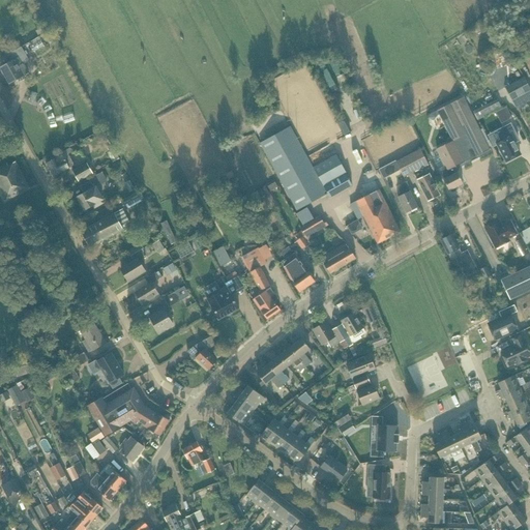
[(43,26),(35,31),(38,36),(47,31),(43,26)]
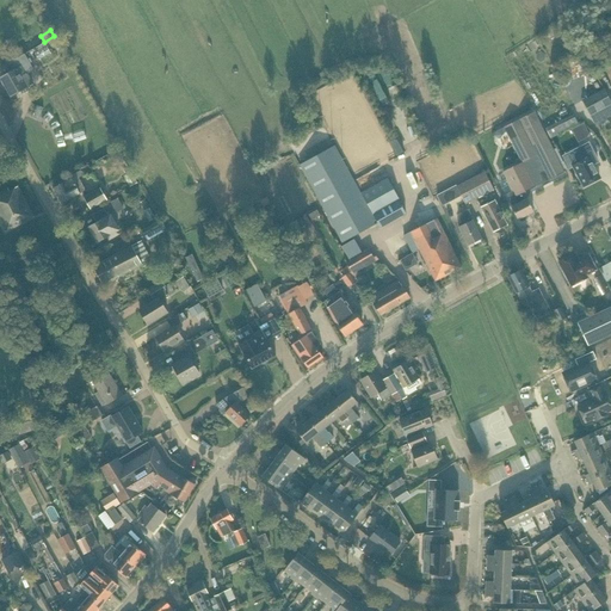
[(56,38),(49,42),(54,48),(60,44),(56,38)]
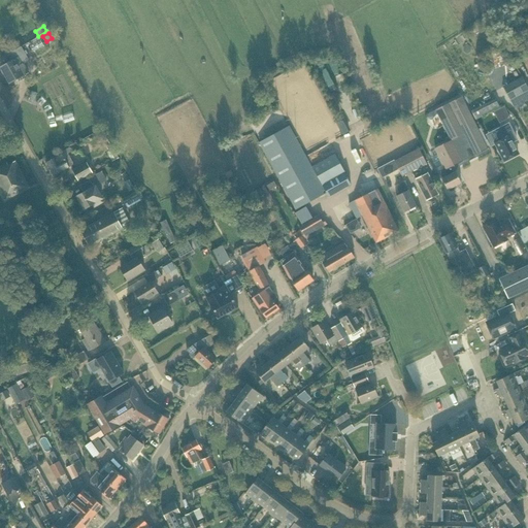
[(28,72),(24,64),(29,61),(22,47),(8,55),(12,61),(1,67),(10,84),(23,75),(28,72)]
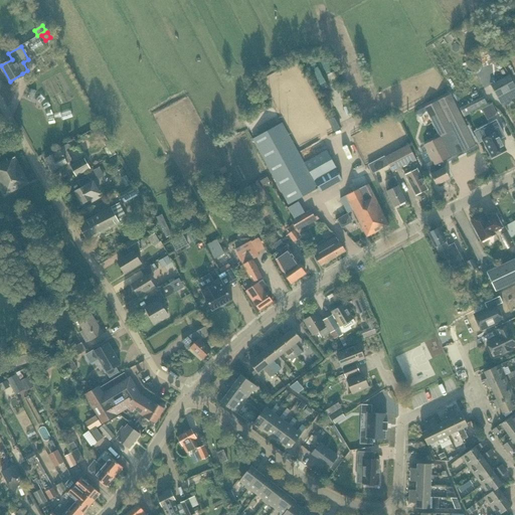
[(321,93),(328,90),(318,66),(322,64),(319,57),(309,61),(321,93)]
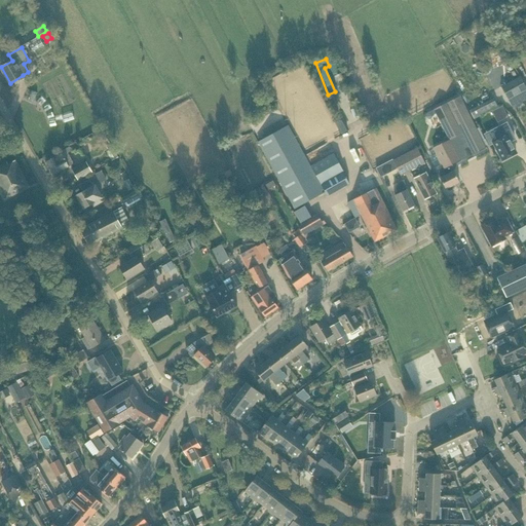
[(509,100),(513,107),(525,99),(525,94),(524,90),(525,89),(525,88),(519,77),(501,87),(509,100)]
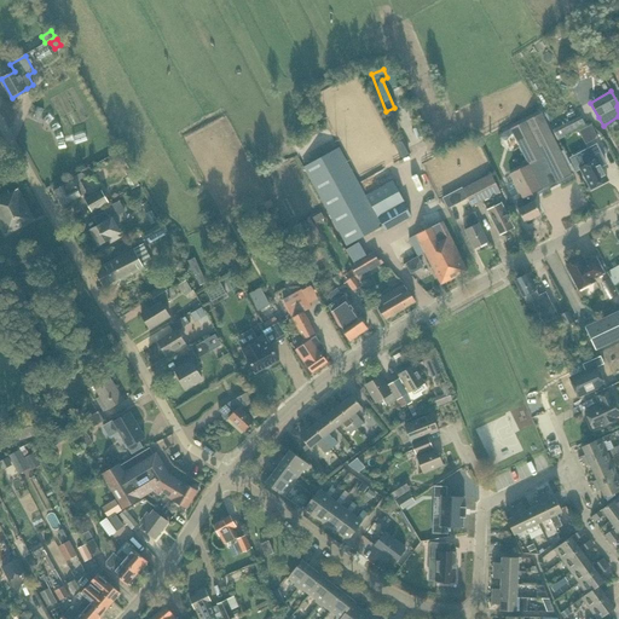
[(405,143),(415,139),(405,117),(400,120),(395,109),(391,110),(405,143)]
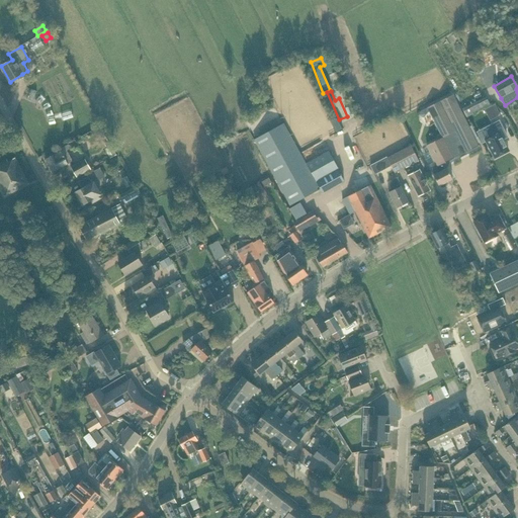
[(437,141),(448,161),(453,159),(453,158),(478,146),(452,95),(427,108),(442,138),(437,141)]
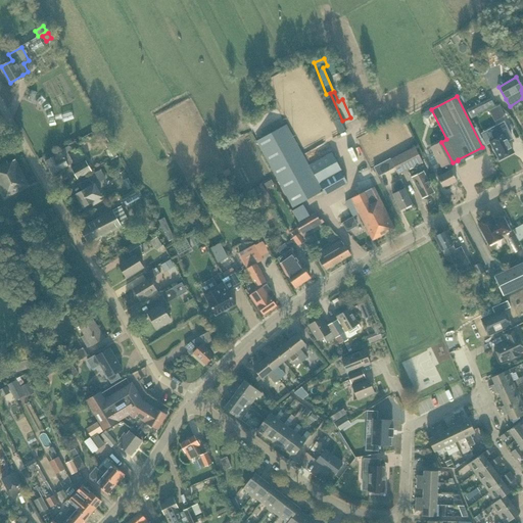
[(480,102),(467,110),(471,119),(485,111),(480,102)]
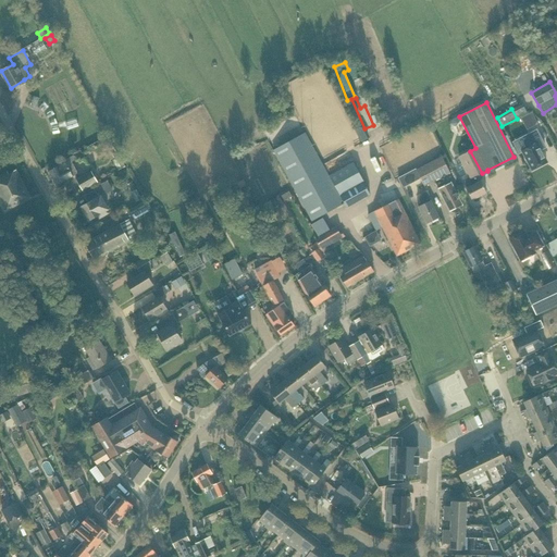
[(532,112),(525,115),(531,127),(537,124),(532,112)]
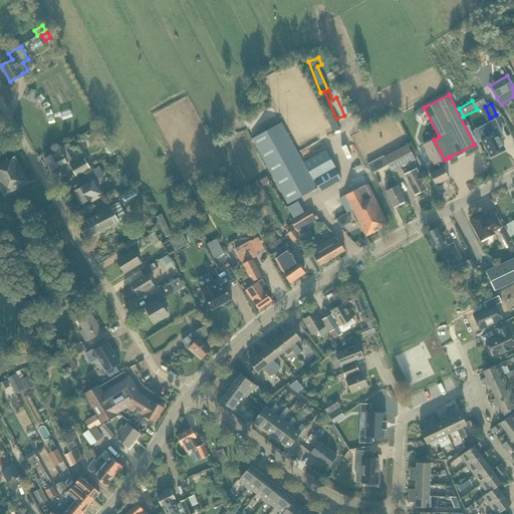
[(333,117),(328,120),(334,131),(339,129),(333,117)]
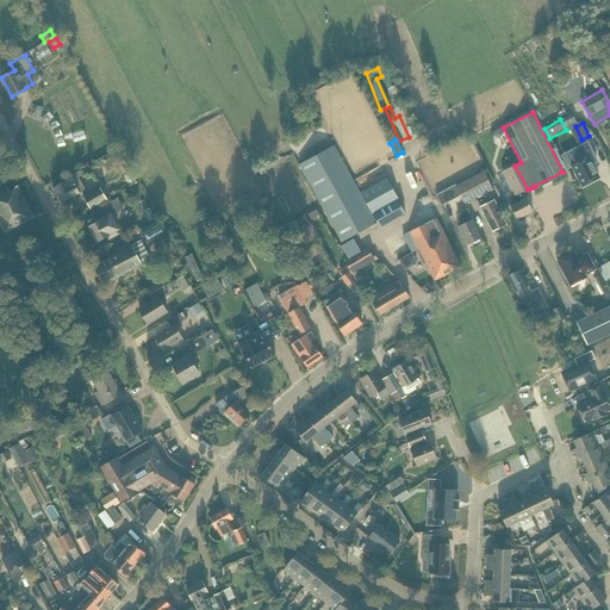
[(572,167),(583,186),(598,178),(587,157),(587,159),(586,156),(589,149),(584,141),(572,148),(577,156),(579,162),(572,167)]
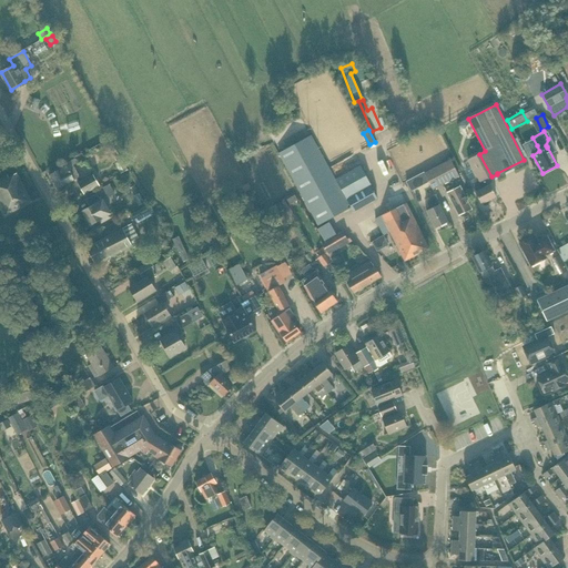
[(318,225),(350,208),(311,135),(279,153),(318,225)]
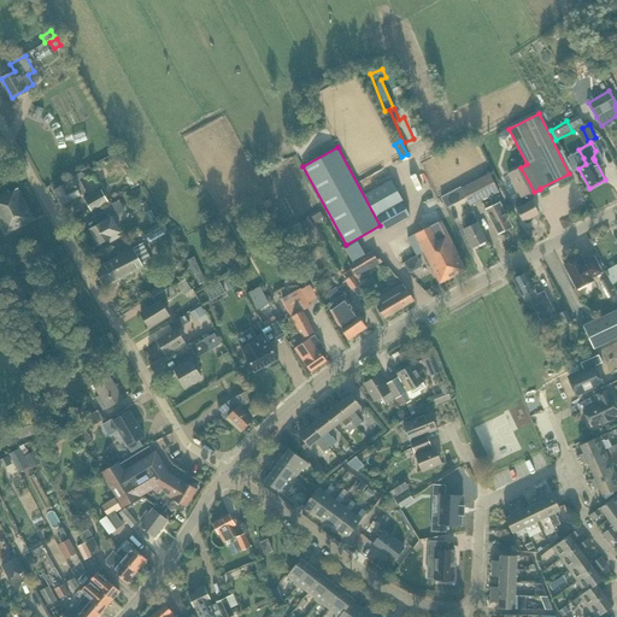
[(127,163),(121,152),(111,157),(117,168),(127,163)]
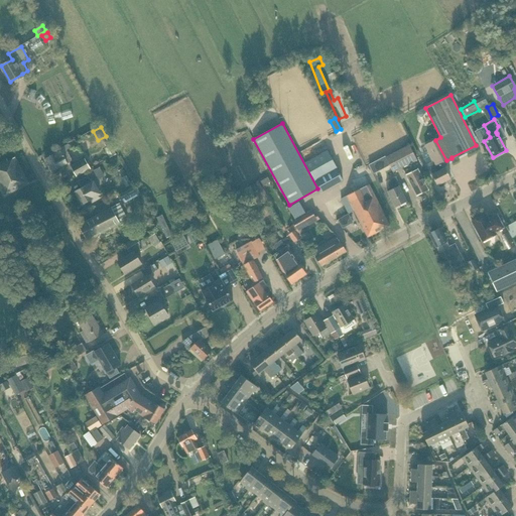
[(446,160),(435,140),(424,145),(432,161),(426,165),(428,168),(424,170),(428,177),(432,175),(437,185),(438,185),(438,186),(440,186),(443,185),(443,183),(442,182),(450,178),(444,167),(442,162),(446,160)]
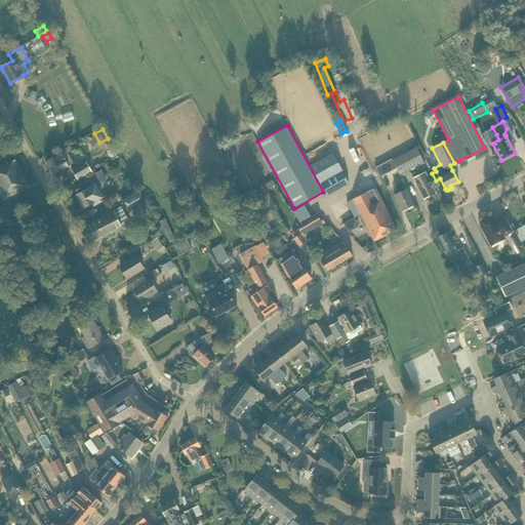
[(74,164),(68,153),(72,151),(70,147),(61,151),(62,154),(46,161),(53,174),(69,166),(74,164)]
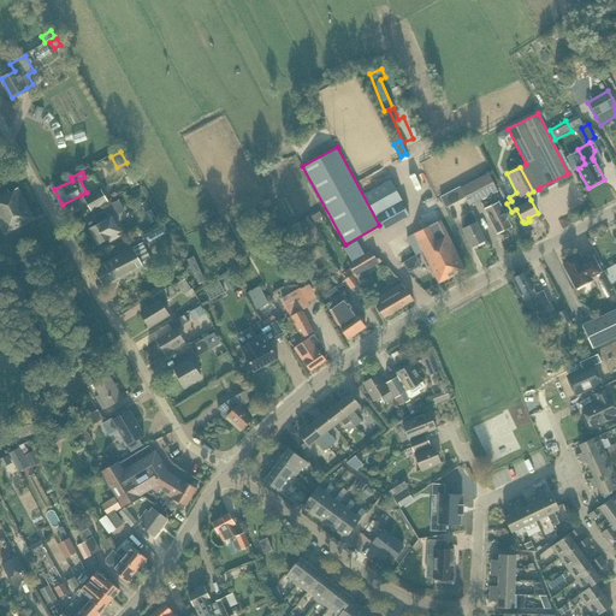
[(124,178),(131,189),(138,184),(132,173),(124,178)]
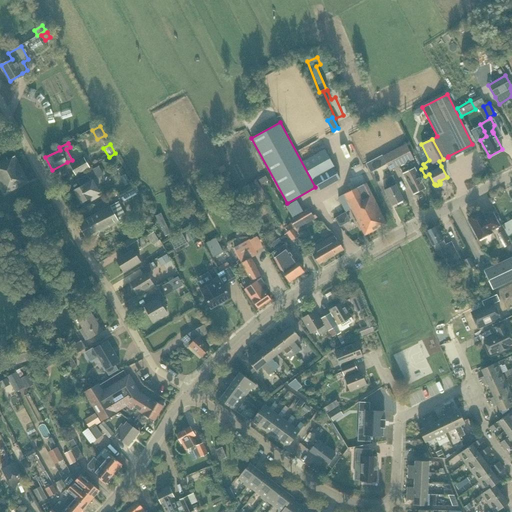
[(382,157),(386,164),(389,171),(413,159),(405,144),(382,156),(382,157)]
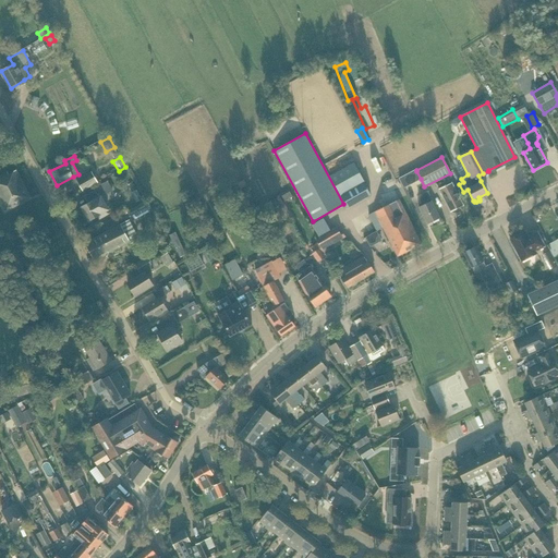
[(347,208),(371,195),(364,183),(354,164),(330,177),(347,208)]
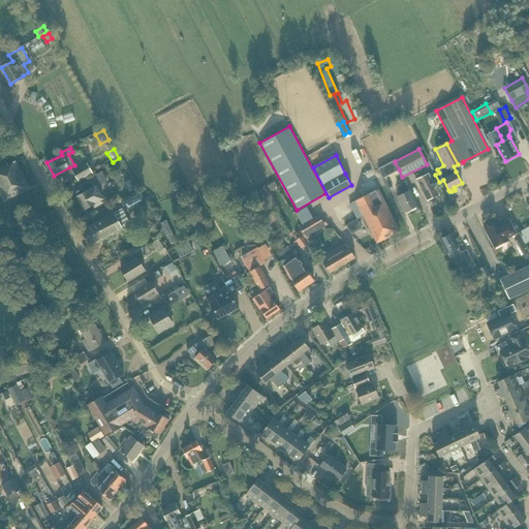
[(0,190),(5,200),(29,188),(14,161),(8,165),(7,163),(0,166),(0,190)]
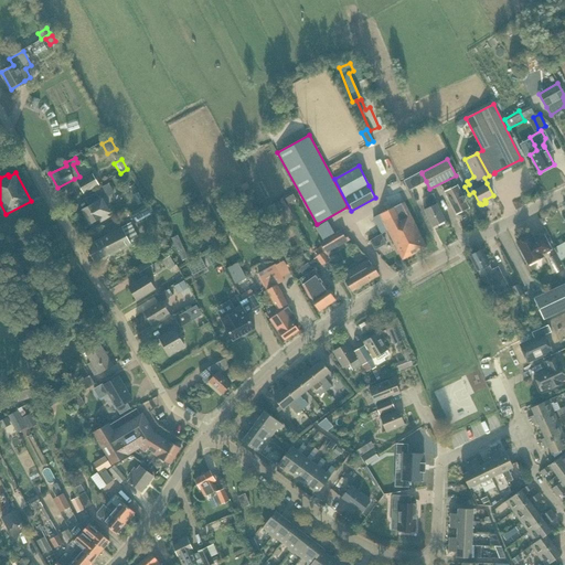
[(422,173),(422,172),(403,181),(408,190),(426,181),(422,173)]
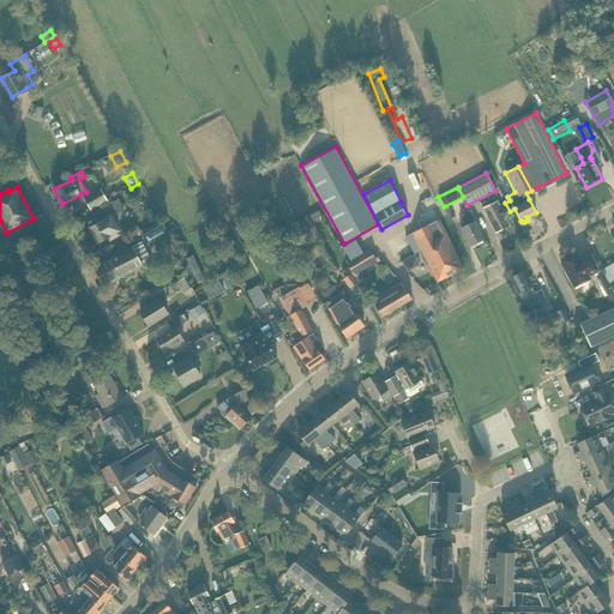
[(84,198),(91,210),(108,200),(101,188),(84,198)]
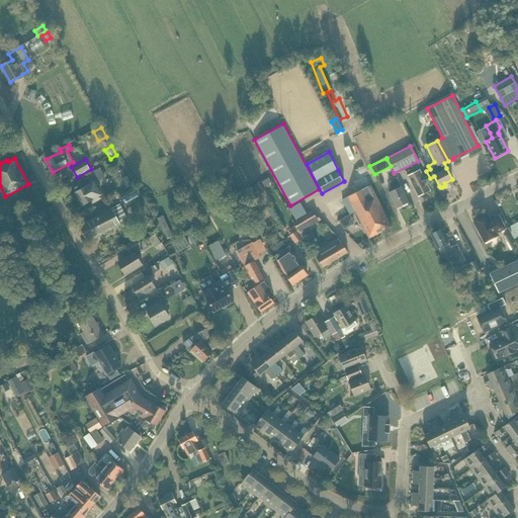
[(220,170),(214,173),(218,178),(229,173),(226,167),(220,170)]
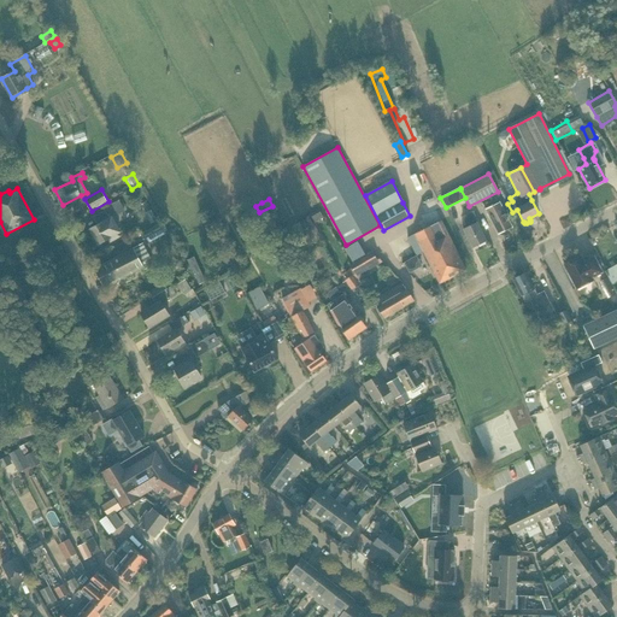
[(125,211),(118,200),(110,205),(116,216),(125,211)]
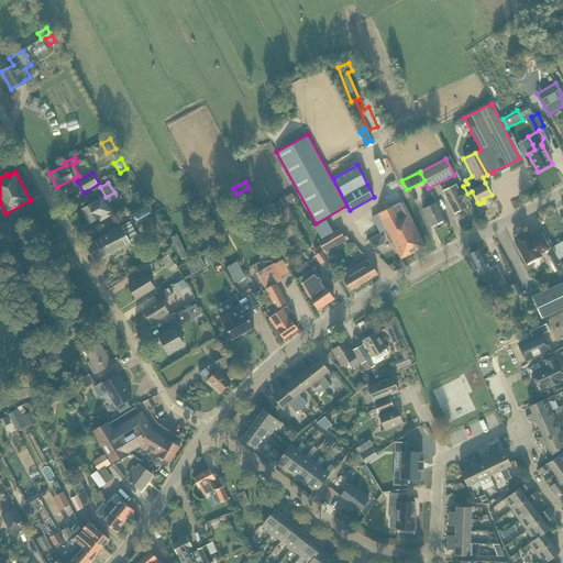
[(463,210),(467,208),(459,191),(455,185),(443,191),(446,197),(454,213),(456,213),(456,214),(457,214),(463,212),(463,211),(463,210)]
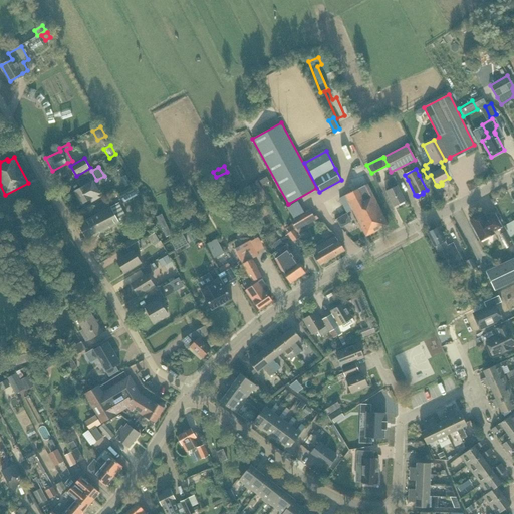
[(92,181),(91,182),(87,176),(78,181),(82,187),(75,191),(82,204),(90,199),(91,202),(99,197),(98,194),(99,193),(92,181)]
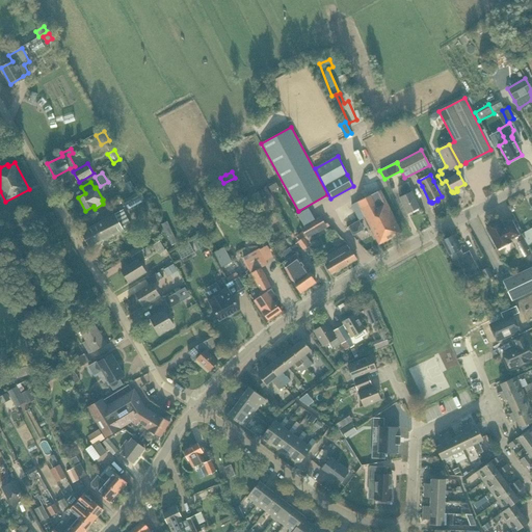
[(407,213),(419,208),(411,192),(409,187),(410,186),(408,183),(399,187),(402,194),(399,195),(407,213)]
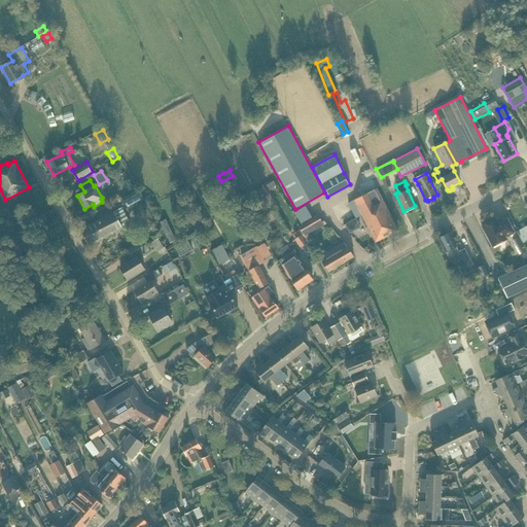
[(138,189),(119,200),(125,209),(139,201),(138,199),(142,197),(138,189)]
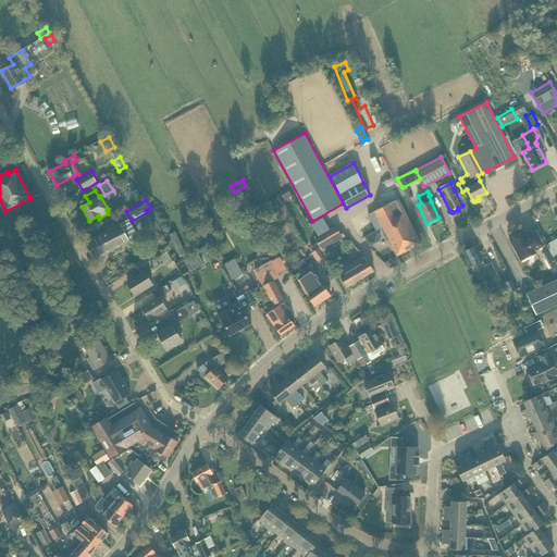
[(382,227),(397,256),(420,244),(397,200),(368,214),(375,231),(382,227)]
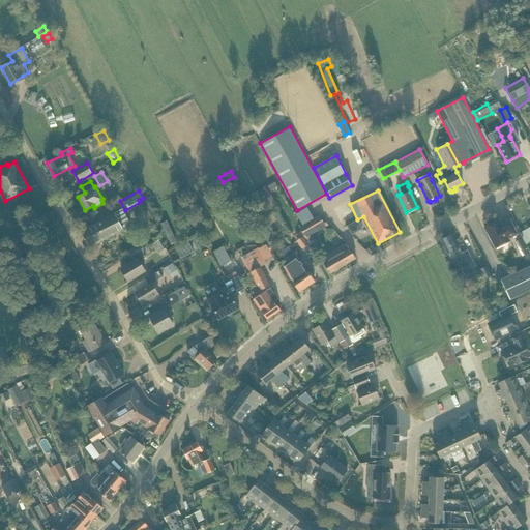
[(239,192),(234,195),(238,202),(243,199),(239,192)]
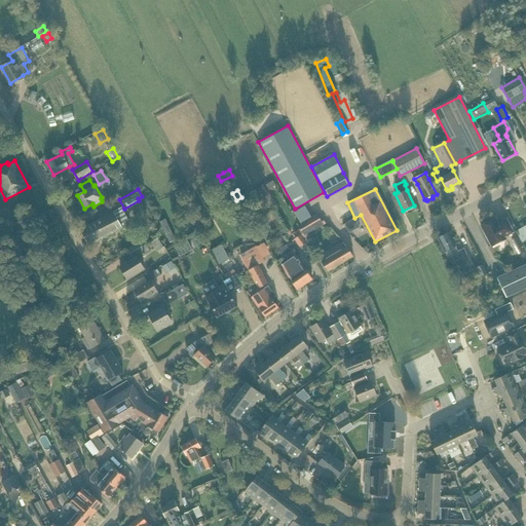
[(261,201),(256,192),(248,197),(253,207),(261,201)]
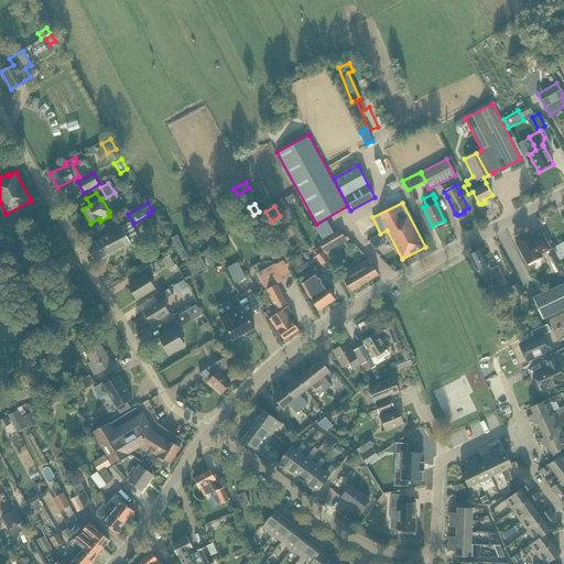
[(323,239),(334,232),(326,220),(315,227),(323,239)]
